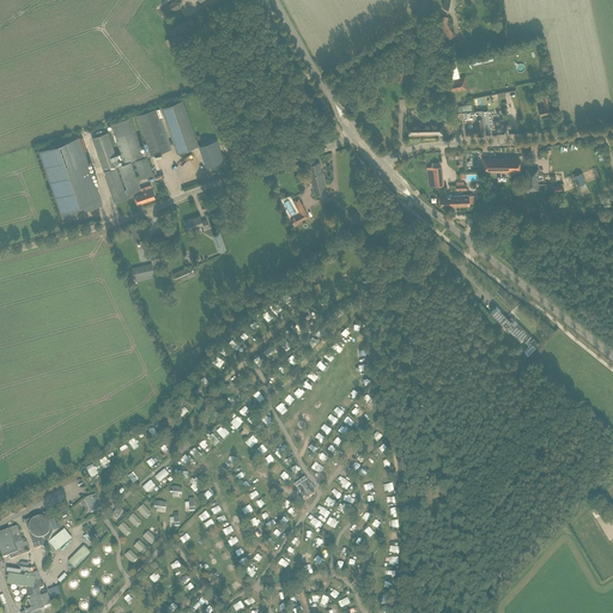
[(175,0),(163,7),(168,16),(181,8),(175,0)]
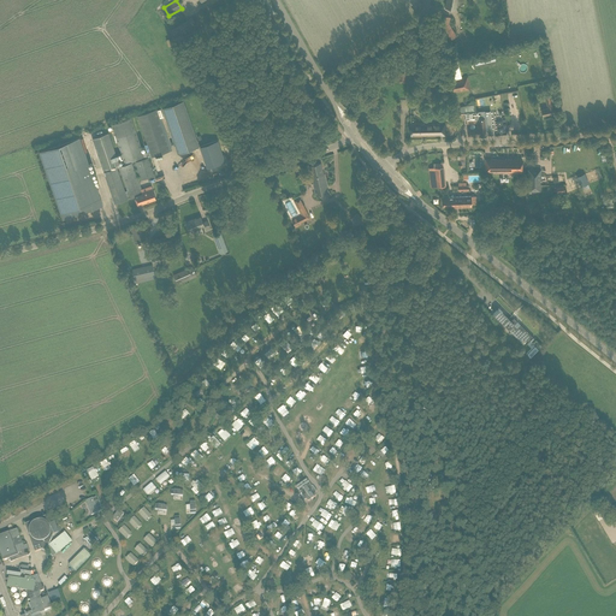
[(446,0),(445,9),(455,10),(456,0),(446,0)]
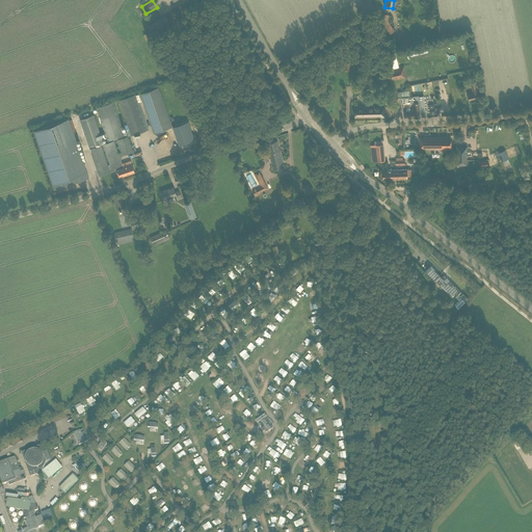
[(378,20),(388,35),(394,30),(387,20),(389,15),(380,14),(378,20)]
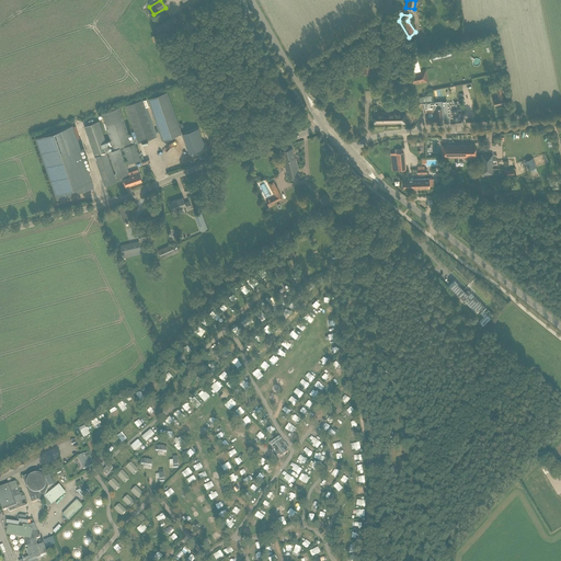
[(156,27),(162,36),(181,24),(175,15),(156,27)]
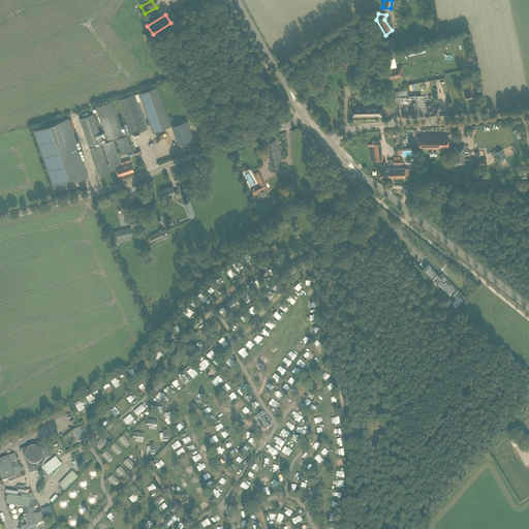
[(384,69),(386,81),(404,76),(402,65),(384,69)]
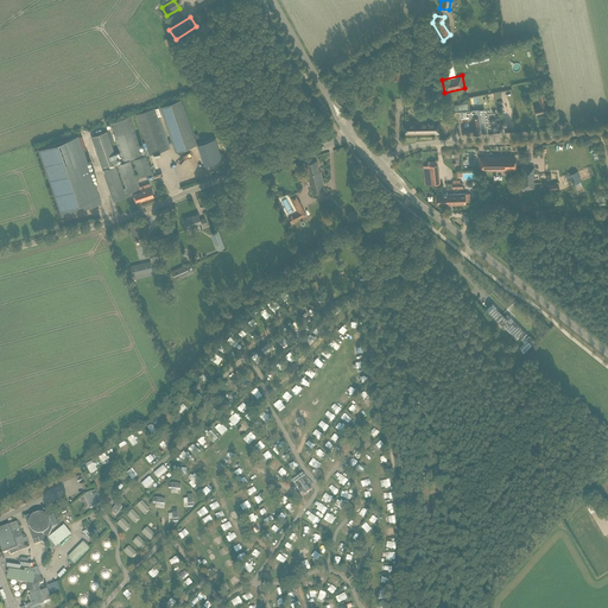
[(538,96),(540,107),(534,108),(536,115),(548,112),(543,95),(538,96)]
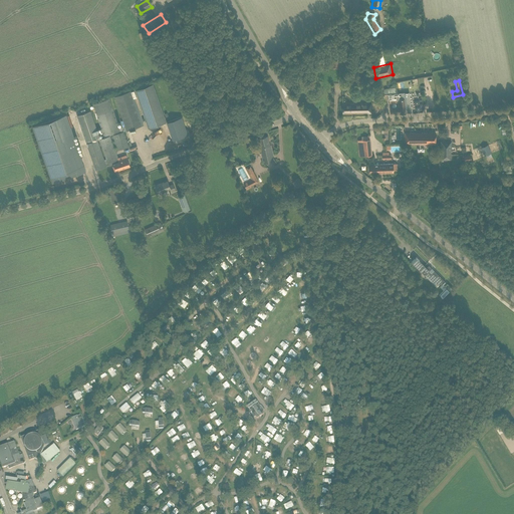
[(136,90),(138,95),(149,129),(166,122),(153,84),(136,90)]
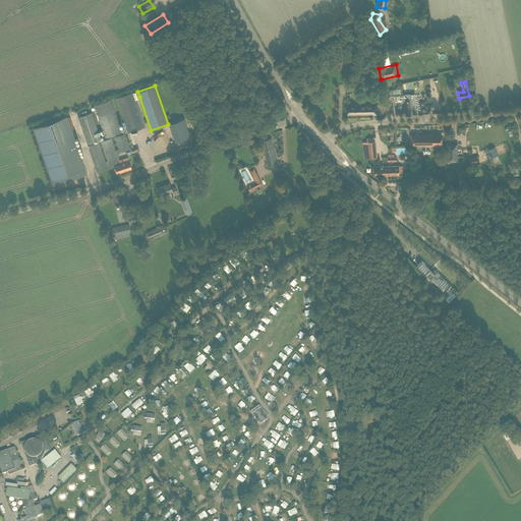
[(136,101),(138,100),(135,92),(116,99),(126,128),(121,130),(114,111),(111,100),(94,105),(106,138),(102,140),(92,113),(78,117),(88,145),(89,143),(90,146),(89,146),(97,172),(114,167),(117,174),(132,168),(129,161),(120,164),(119,160),(116,153),(131,148),(130,143),(126,133),(146,127),(136,101)]
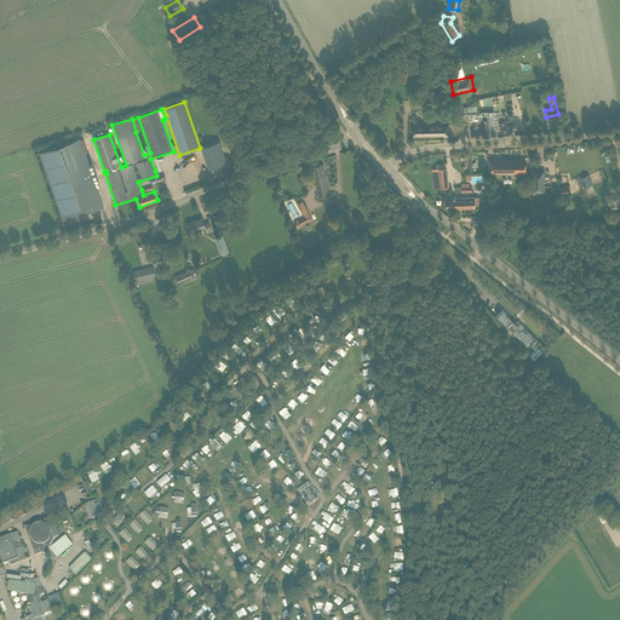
[(495,127),(494,112),(488,113),(487,112),(468,114),(469,121),(480,120),(480,130),(470,131),(471,138),(483,137),(483,138),(491,137),(489,136),(495,136),(495,130),(495,127)]
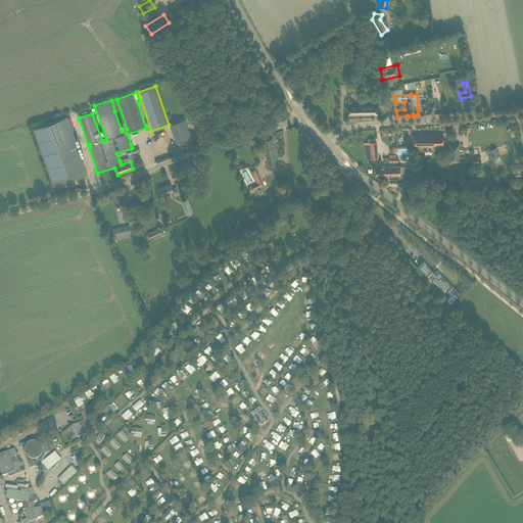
[(231,100),(233,105),(243,102),(241,97),(231,100)]
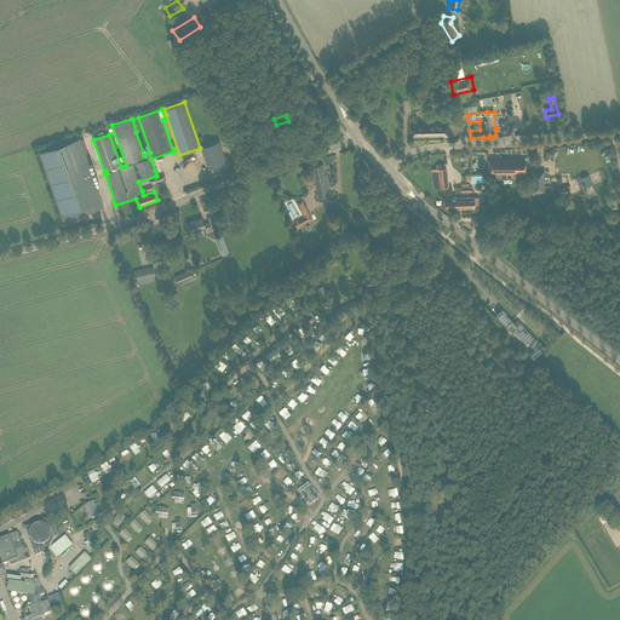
[(413,137),(448,136),(448,125),(428,126),(428,124),(413,124),(413,137)]
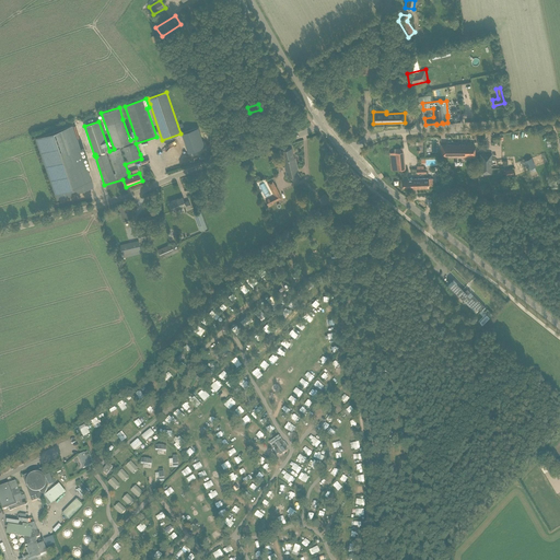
[(93,187),(72,126),(35,139),(57,200),(93,187)]
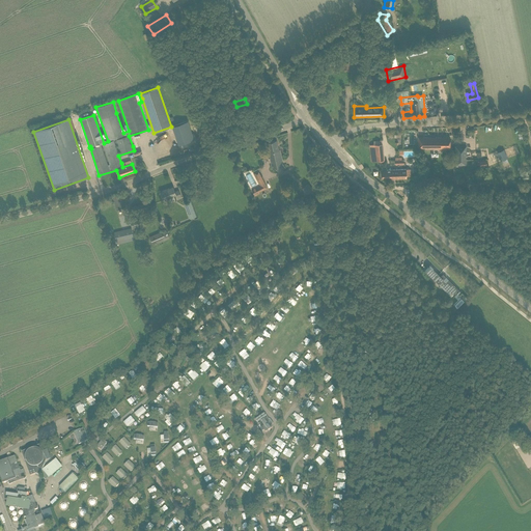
[(188,121),(172,127),(178,145),(194,140),(188,121)]
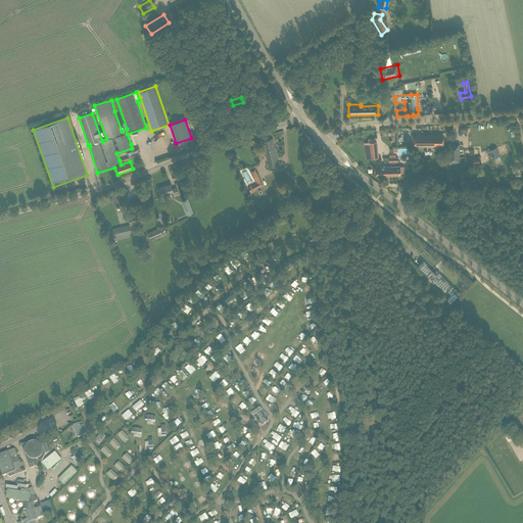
[(432,146),(443,146),(443,135),(412,135),(412,145),(432,145),(432,146)]
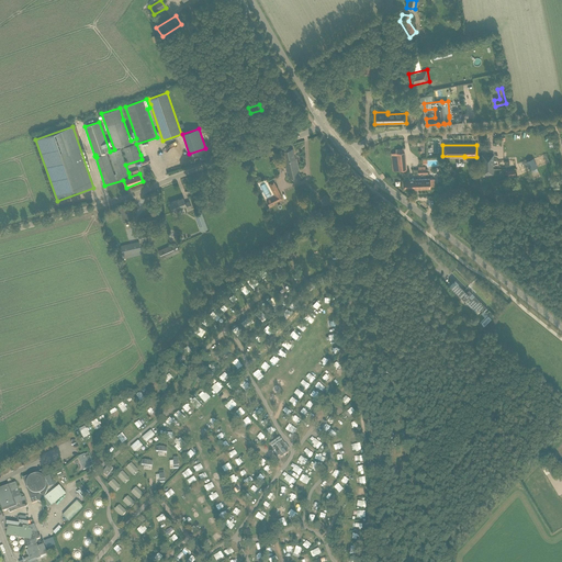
[(282,152),(289,179),(300,176),(296,159),(295,159),(292,148),(282,152)]
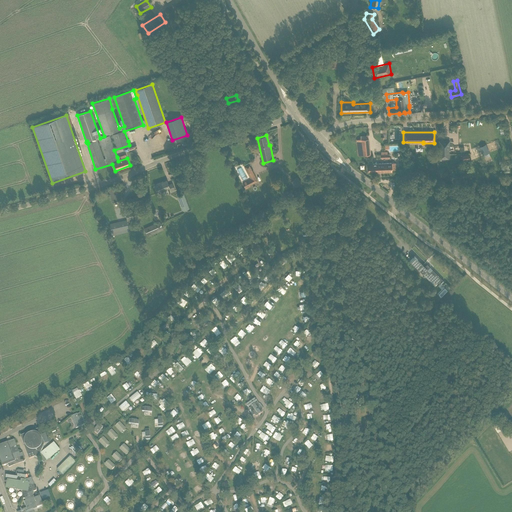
[(358,140),(360,156),(370,155),(368,139),(358,140)]
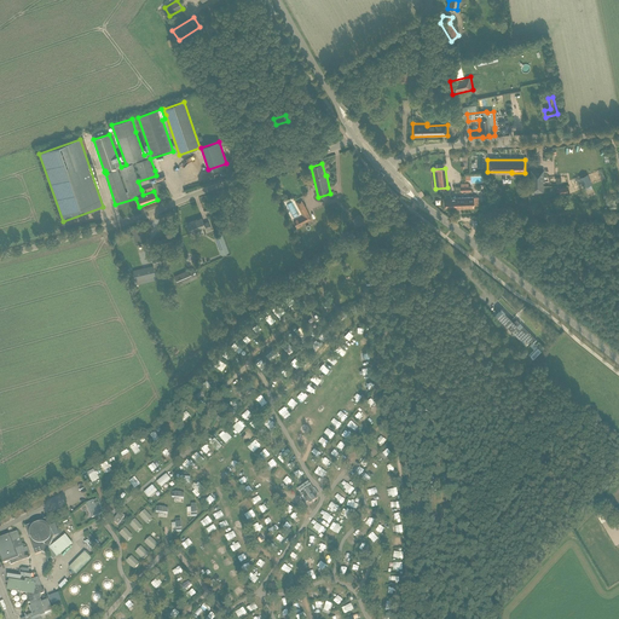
[(531,192),(543,192),(543,171),(531,171),(531,192)]
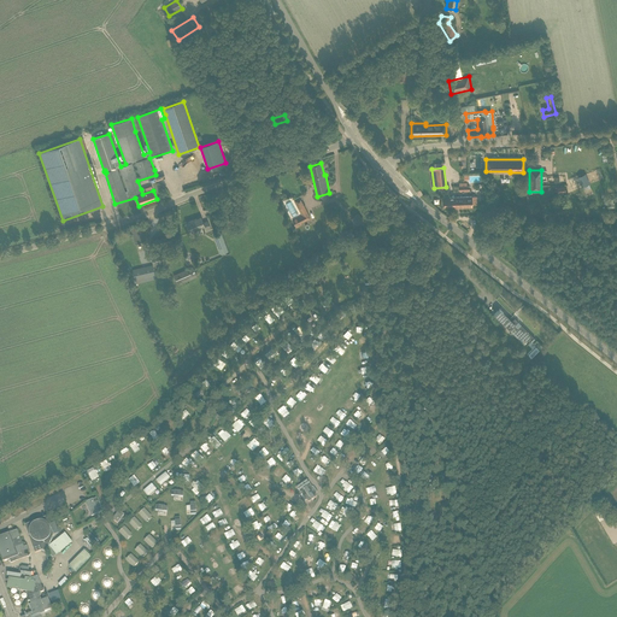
[(579,177),(581,183),(582,187),(588,183),(585,175),(579,177)]
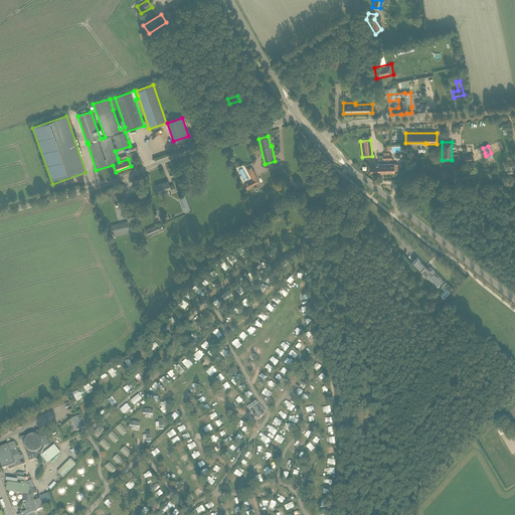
[(393,170),(397,170),(396,164),(370,165),(371,174),(394,173),(393,170)]
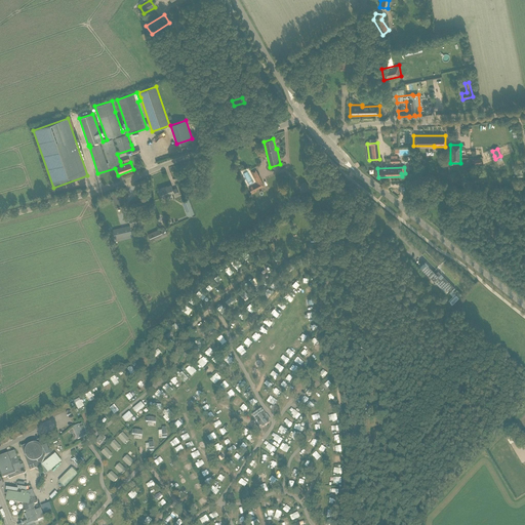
[(264,186),(255,169),(250,171),(256,184),(249,188),(252,194),(256,191),(255,190),(264,186)]
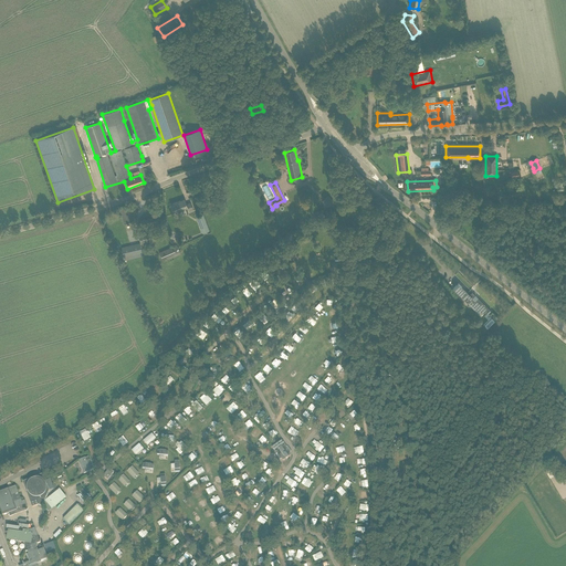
[(322,200),(327,207),(334,202),(328,196),(322,200)]
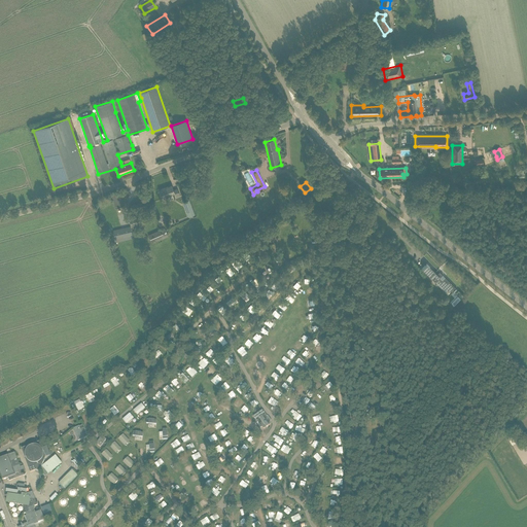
[(162,198),(162,199),(172,195),(174,199),(179,196),(179,195),(177,189),(174,190),(172,186),(160,191),(161,196),(162,197),(161,197),(162,198)]
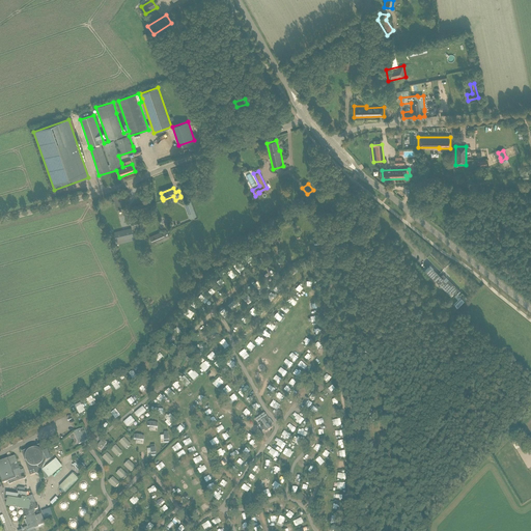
[(112,196),(113,200),(116,211),(127,206),(124,199),(130,198),(127,191),(112,196)]
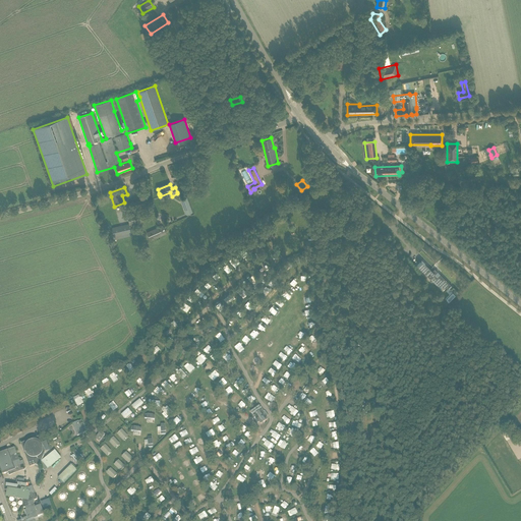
[(192,212),(187,197),(186,196),(180,199),(186,215),(192,213),(192,212)]
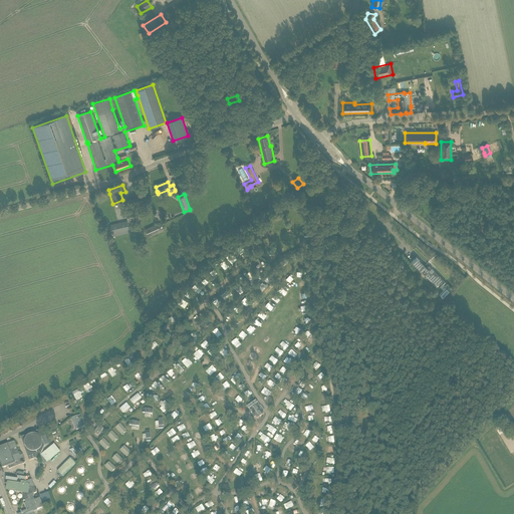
[(143,196),(126,200),(130,210),(146,206),(143,196)]
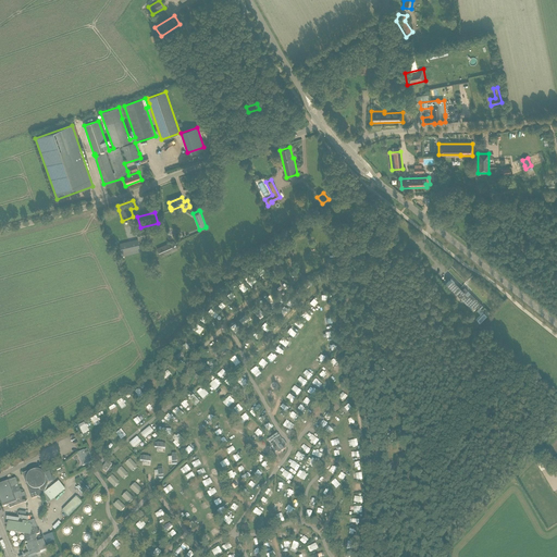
[(120,244),(122,257),(140,252),(139,249),(137,239),(120,244)]
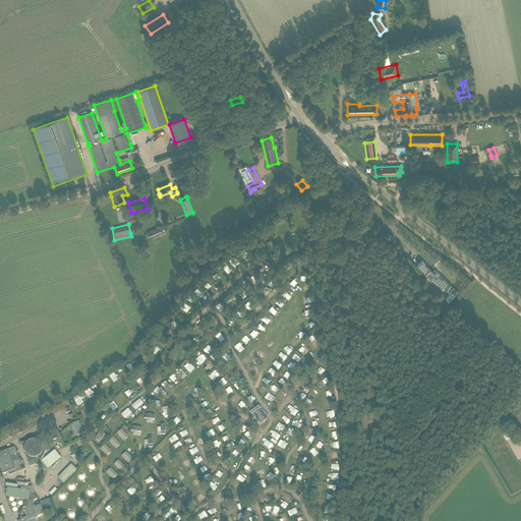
[(147,233),(150,241),(166,234),(163,226),(147,233)]
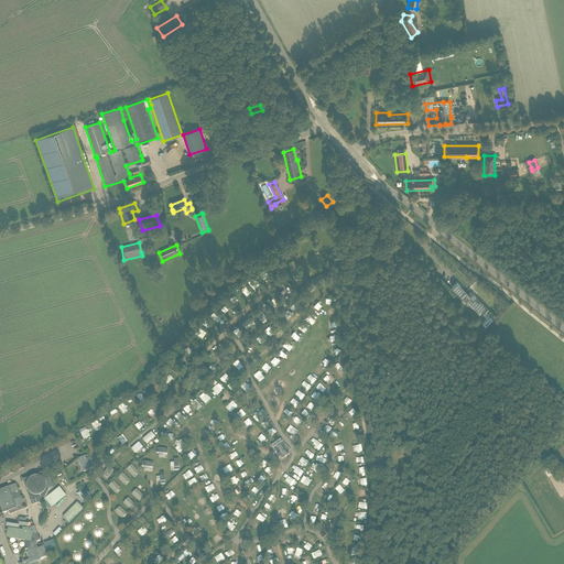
[(247,282),(255,289),(260,283),(252,277),(247,282)]
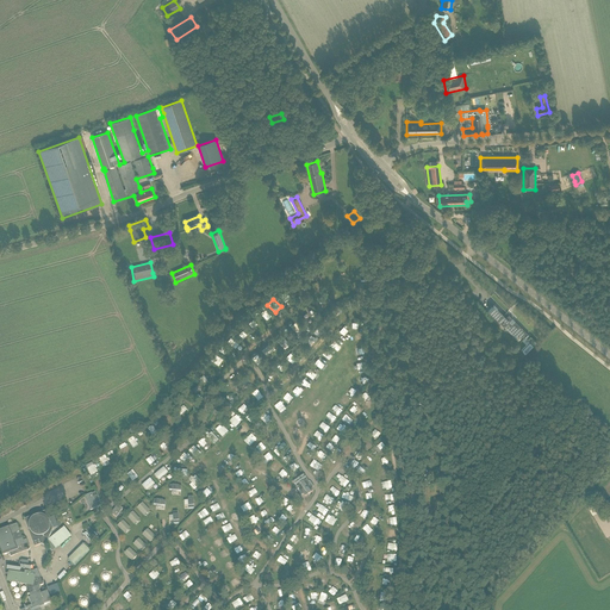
[(502,324),(504,327),(508,323),(524,340),(529,335),(509,315),(505,318),(497,310),(498,309),(495,305),(489,311),(491,313),(492,313),(502,323),(502,324)]
